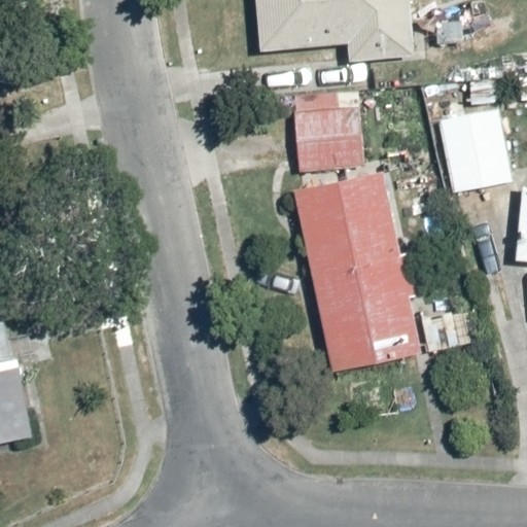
[(419,58),(414,0),(258,0),(264,50),(352,43),(354,63),(419,58)]
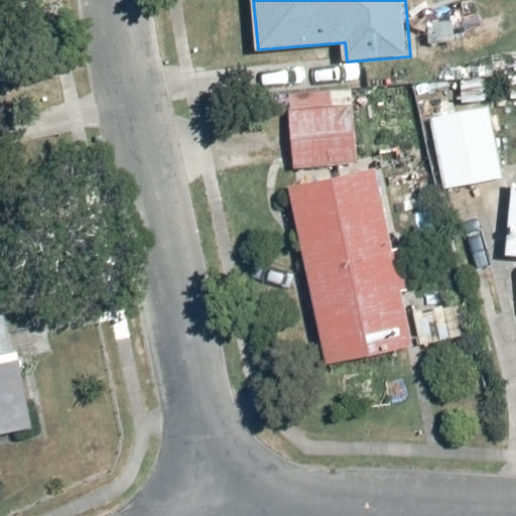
[(346,91),(290,91),(290,167),(346,167),(346,91)]
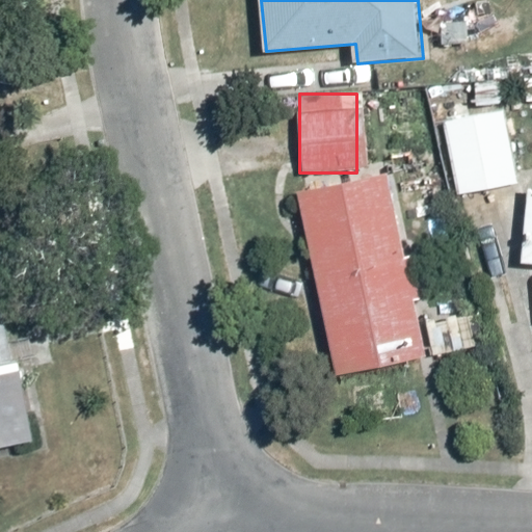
[(501,105),(443,115),(456,192),(514,182),(501,105)]
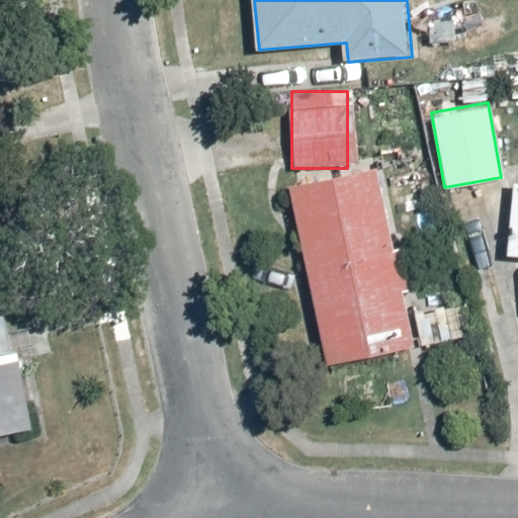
[(380,169),(290,187),(327,365),(417,347),(380,169)]
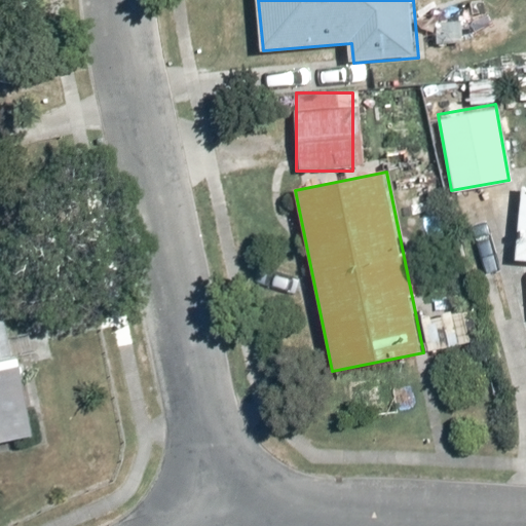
[(525,185),(524,186),(517,261),(525,261),(525,185)]
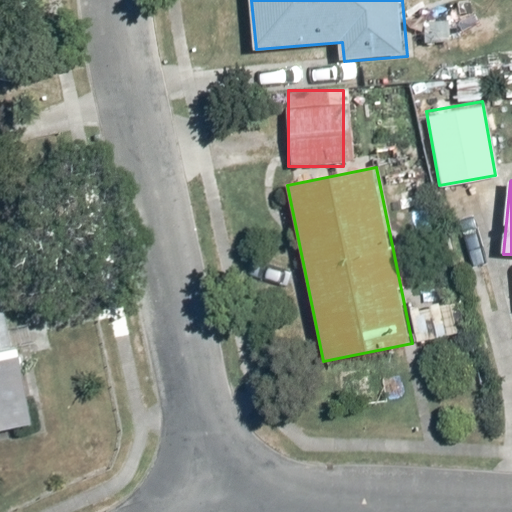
[(456,287),(409,298),(419,344),(465,334),(456,287)]
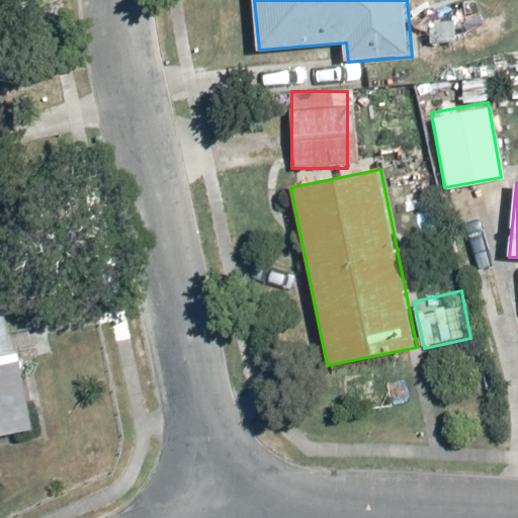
[(0,432),(32,427),(18,348),(12,350),(0,291),(0,432)]
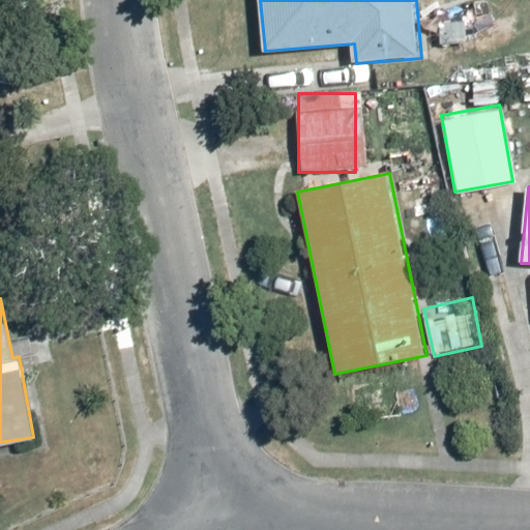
All buildings are outlined.
